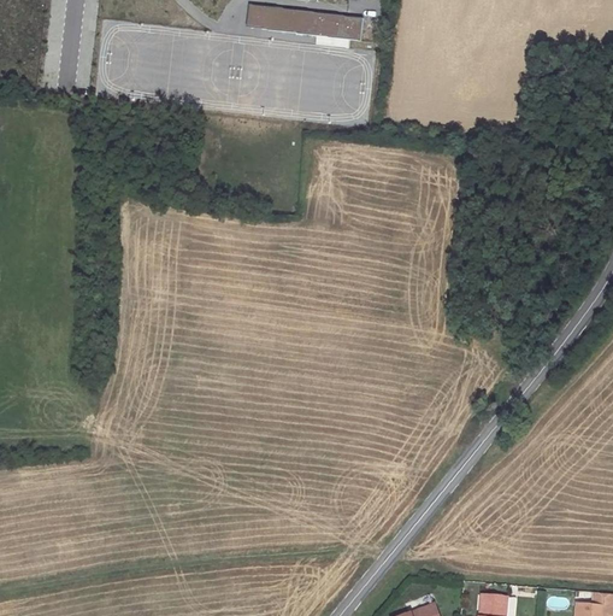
[(259,28),(261,6),(247,4),(243,27),(259,28)]
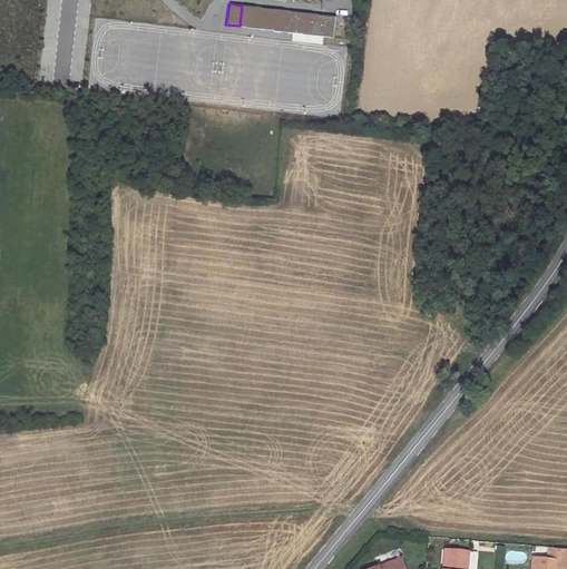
[(331,37),(333,16),(242,6),(240,26),(331,37)]
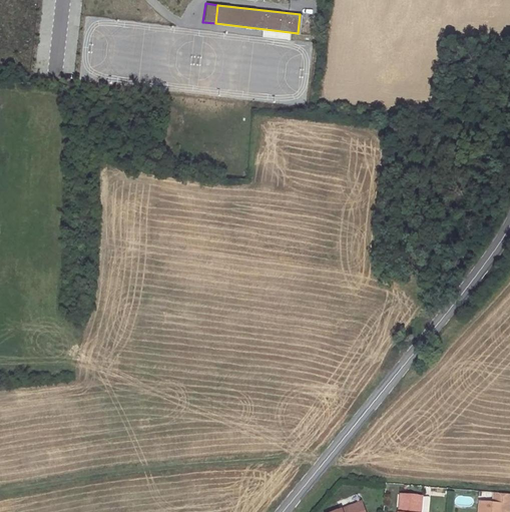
[(423,494),(406,492),(404,511),(400,511),(429,511),(431,495),(423,494)]
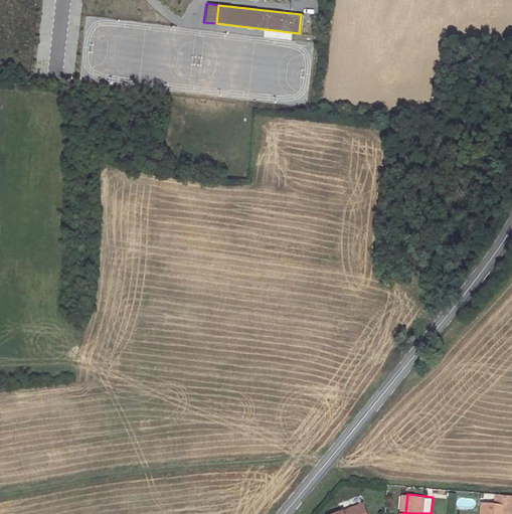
[(511,496),(495,495),(495,504),(481,503),(479,513),(507,513),(508,512),(510,513),(511,496)]
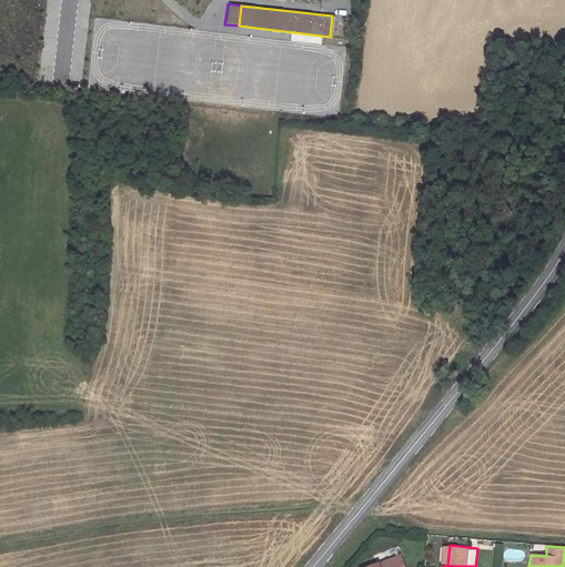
[(407,566),(402,553),(364,566),(407,566)]
